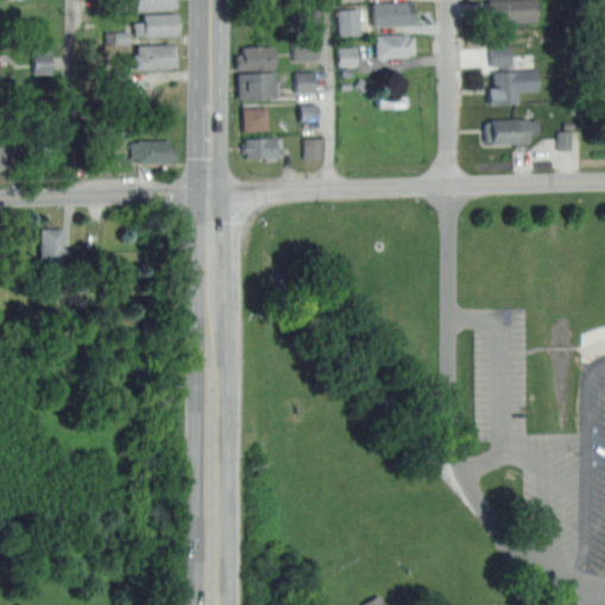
[(177,0),(178,8),(172,8),(174,12),(137,13),(136,0),(177,0)]
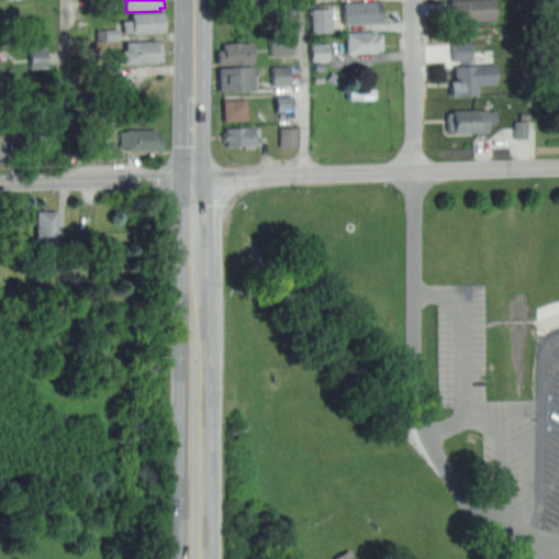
[(499,0),(453,0),(454,22),(499,22),(499,0)]
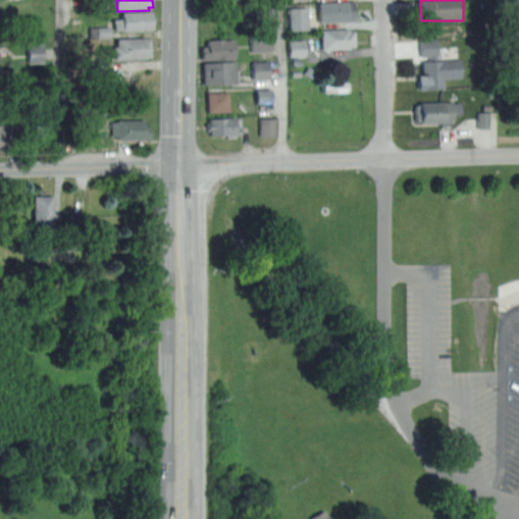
[(321,23),(360,22),(359,2),(321,3),(321,23)]
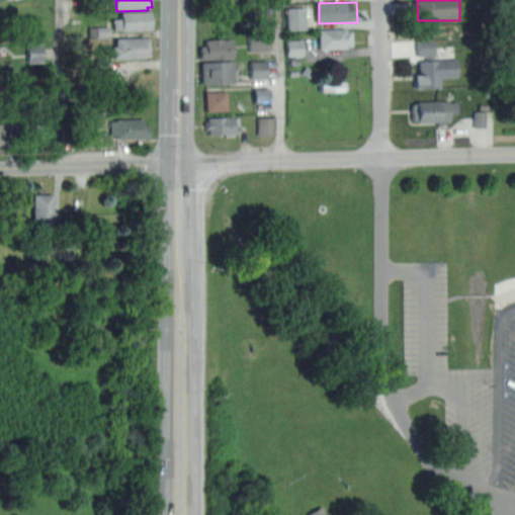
[(289,30),(309,30),(309,8),(288,9),(289,30)]
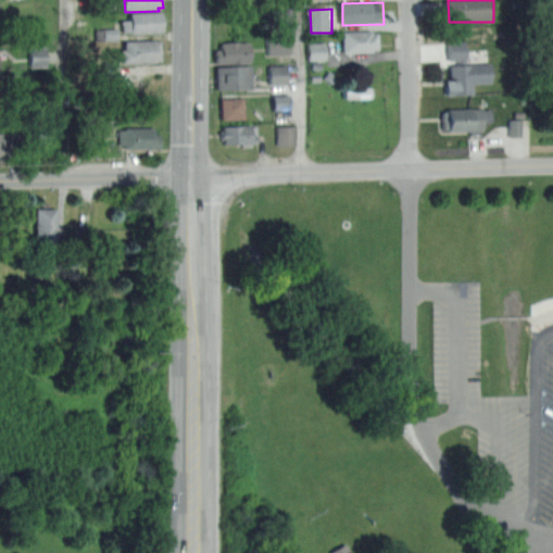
[(132,36),(132,35),(124,35),(124,23),(132,23),(130,15),(163,13),(164,34),(132,36)]
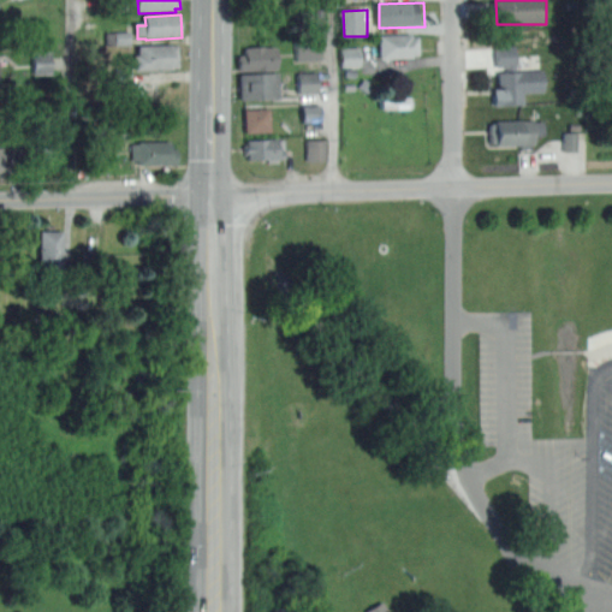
[(108,34),(108,47),(135,47),(134,34),(108,34)]
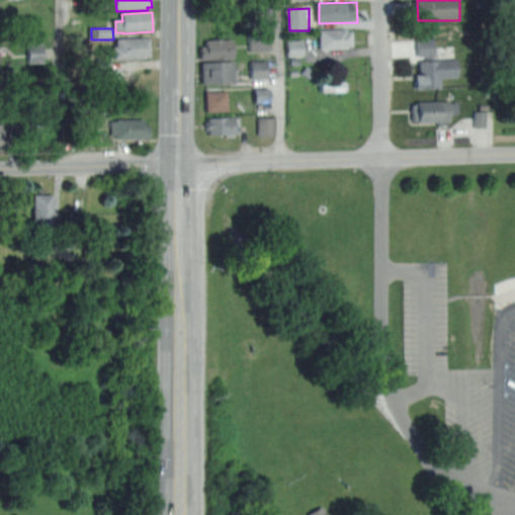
[(322,31),(322,50),(356,50),(356,30),(322,31)]
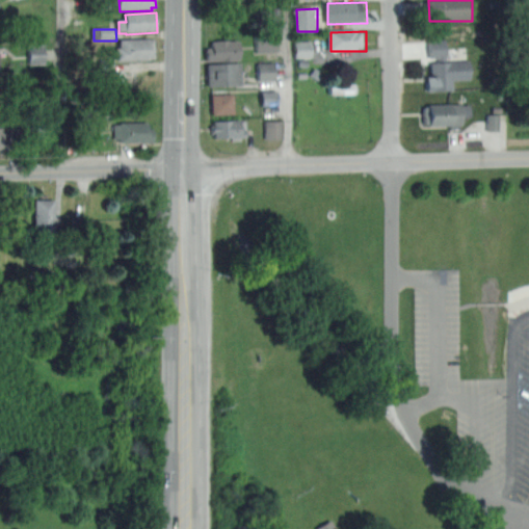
[(257,36),(258,54),(280,53),(280,35),(257,36)]
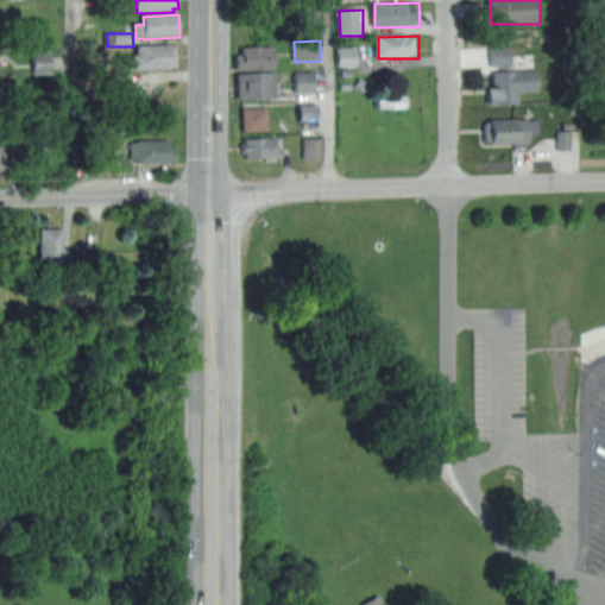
[(134,71),(134,57),(138,56),(138,48),(171,46),(171,48),(180,48),(180,68),(172,69),(172,70),(134,71)]
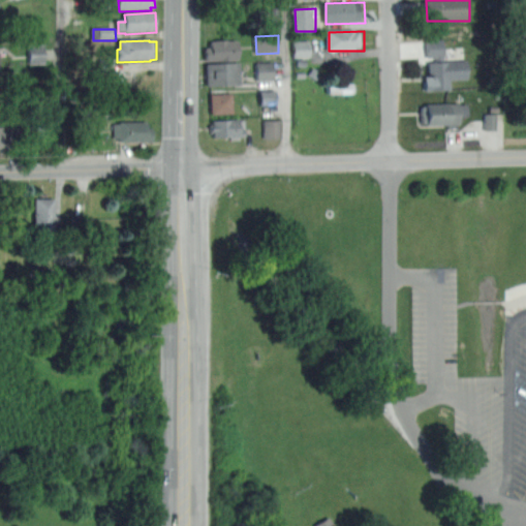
[(209,61),(243,62),(243,41),(210,40),(209,61)]
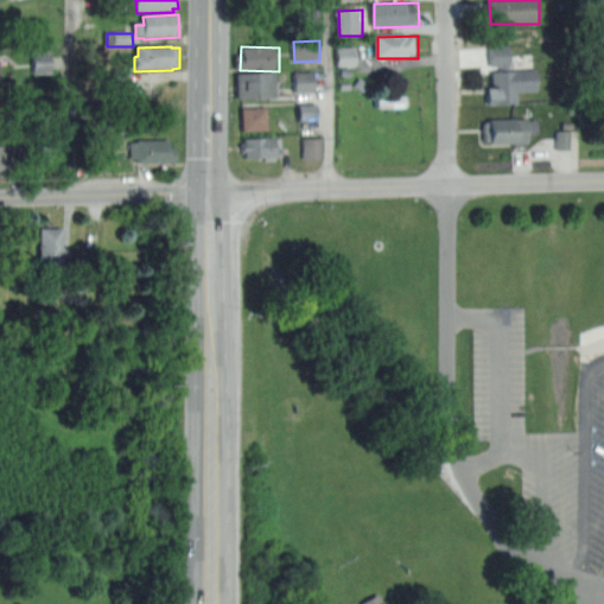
[(360,48),(338,49),(338,68),(360,67),(360,48)]
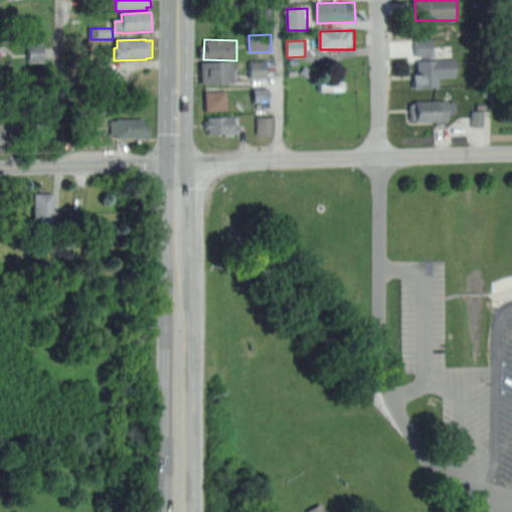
[(459,78),(459,59),(454,59),(454,47),(435,47),(435,40),(416,40),(416,59),(418,59),(418,77),(413,77),(413,90),(441,89),(441,79),(459,78)]
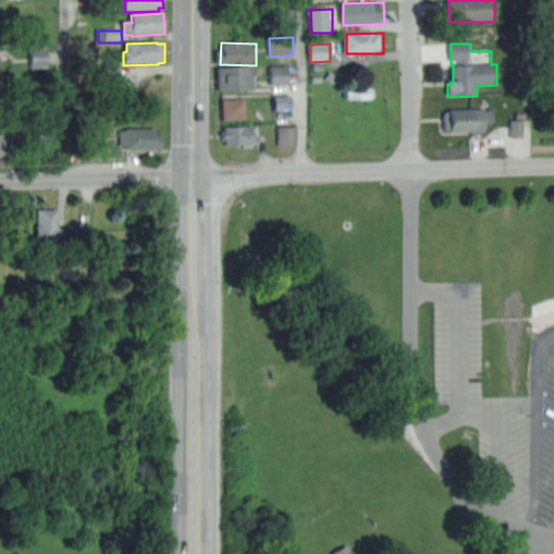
[(59,70),(59,50),(32,49),(32,69),(59,70)]
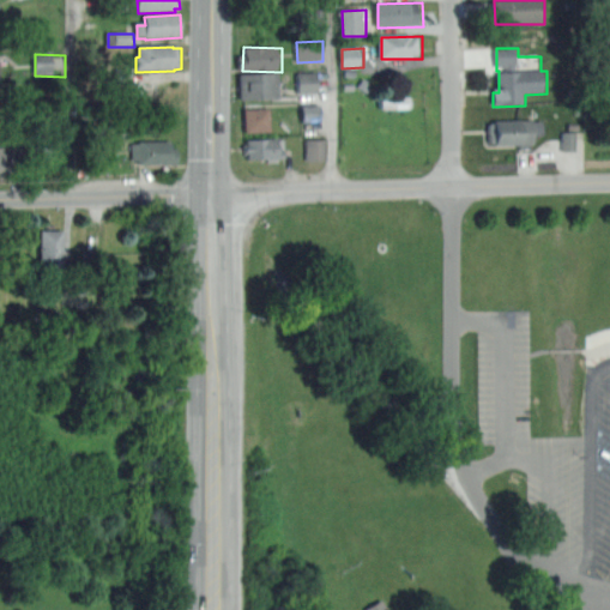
[(320,73),(299,74),(299,95),(321,94),(320,73)]
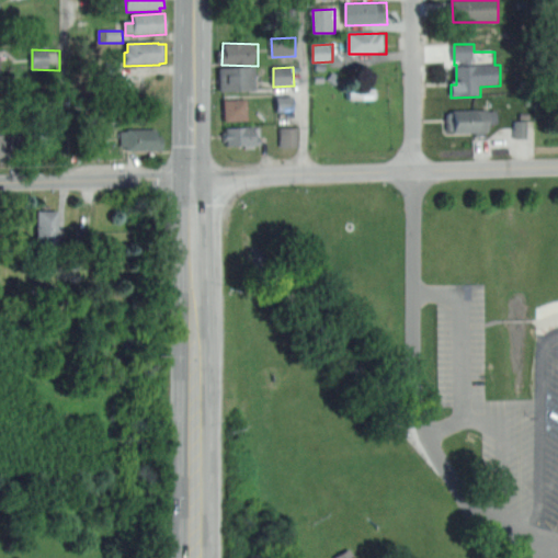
[(259,92),(258,68),(221,68),(223,93),(259,92)]
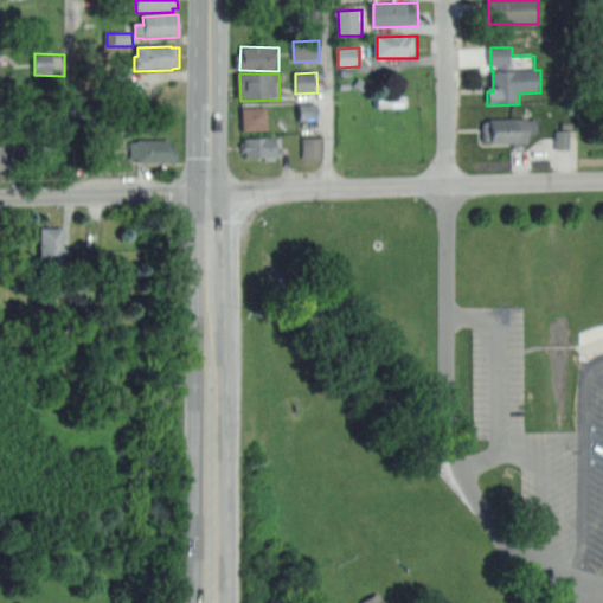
[(360,79),(354,88),(364,94),(369,84),(360,79)]
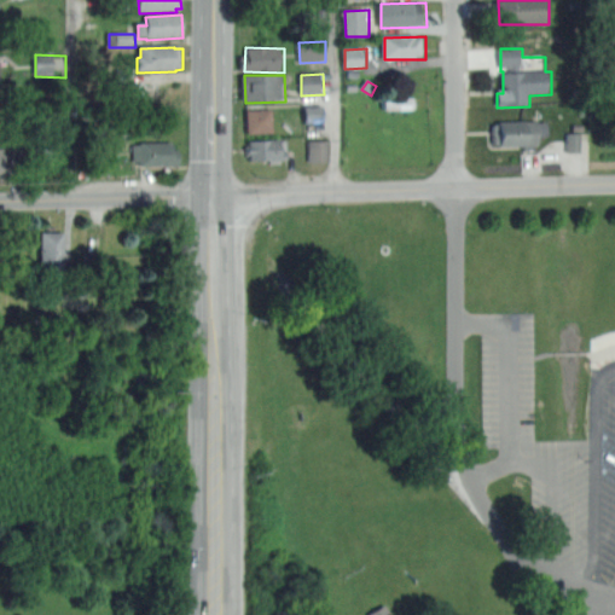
[(384,112),(416,111),(416,97),(384,97),(384,112)]
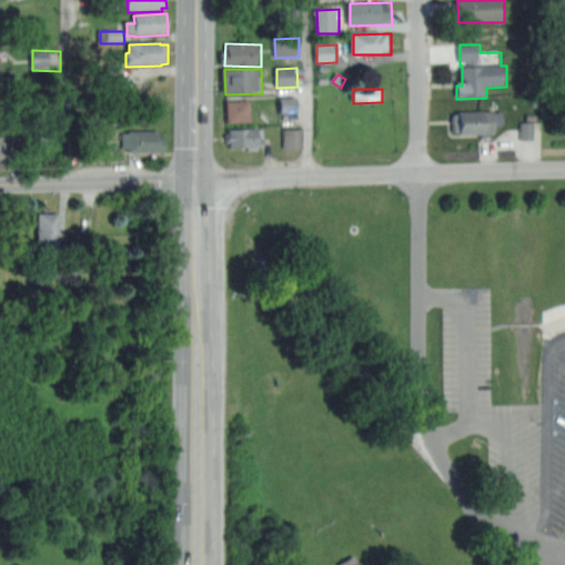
[(281,99),(281,114),(301,114),(300,99),(281,99)]
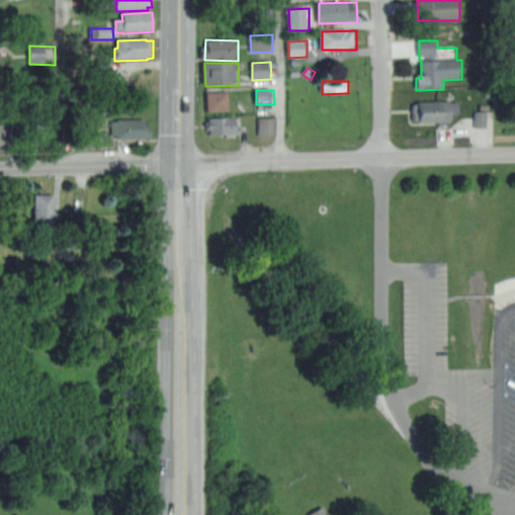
[(231,92),(208,93),(208,112),(231,112),(231,92)]
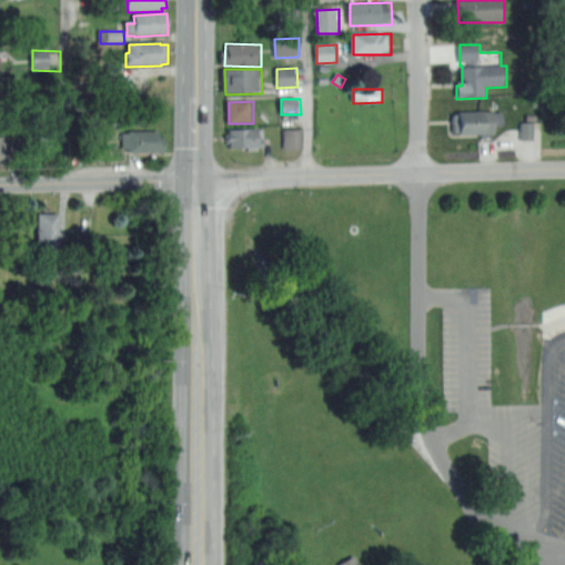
[(453,133),(506,134),(506,113),(454,112),(453,133)]
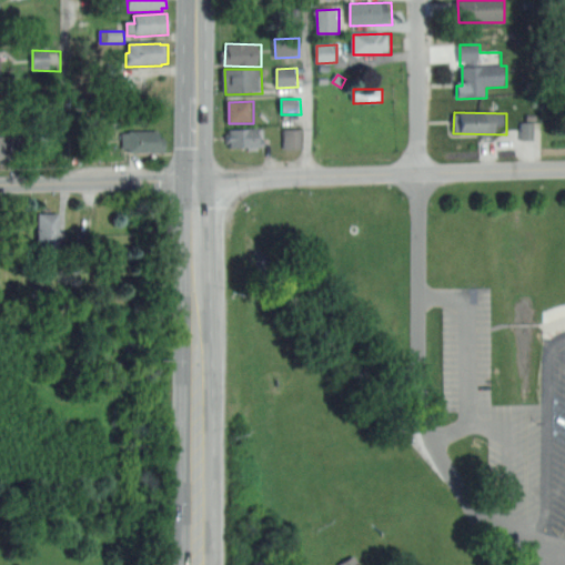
[(522,123),(522,141),(534,141),(534,123),(522,123)]
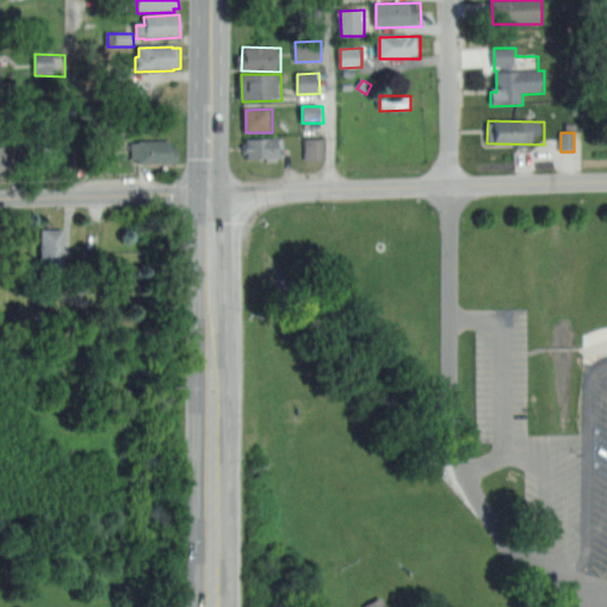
[(285,160),(284,138),(245,141),(246,162),(285,160)]
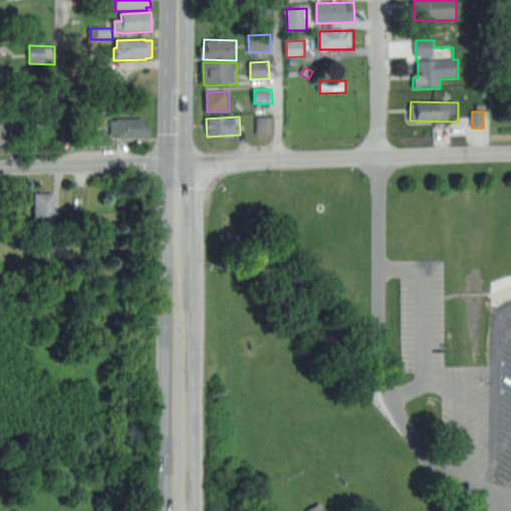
[(275,136),(275,117),(257,117),(256,135),(275,136)]
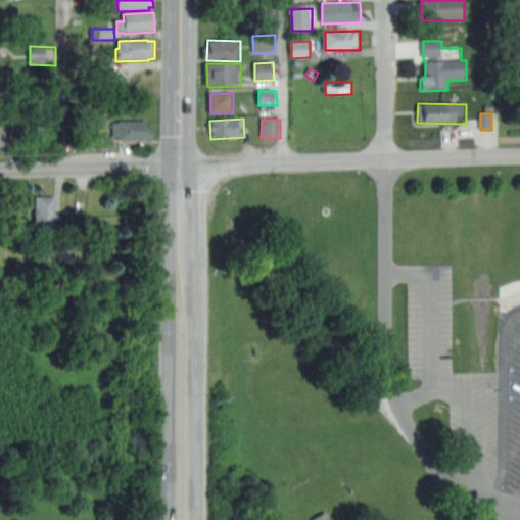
[(152,142),(120,142),(120,137),(114,137),(114,125),(119,125),(119,123),(147,123),(147,127),(152,127),(152,142)]
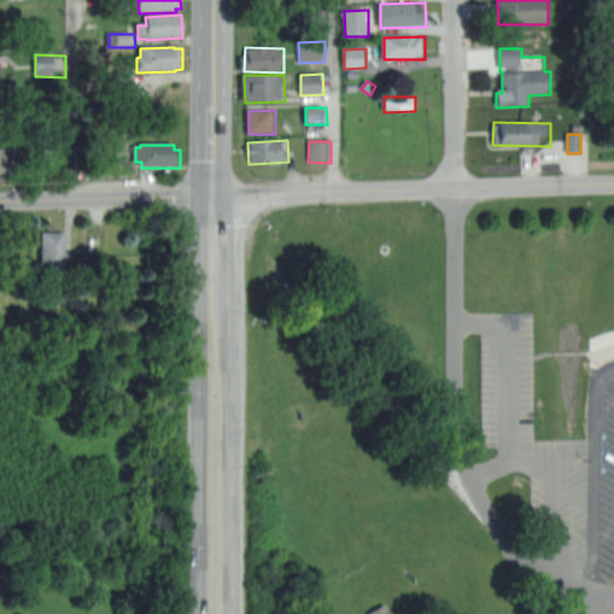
[(62,278),(48,278),(48,275),(42,275),(42,234),(65,234),(64,274),(62,274),(62,278)]
